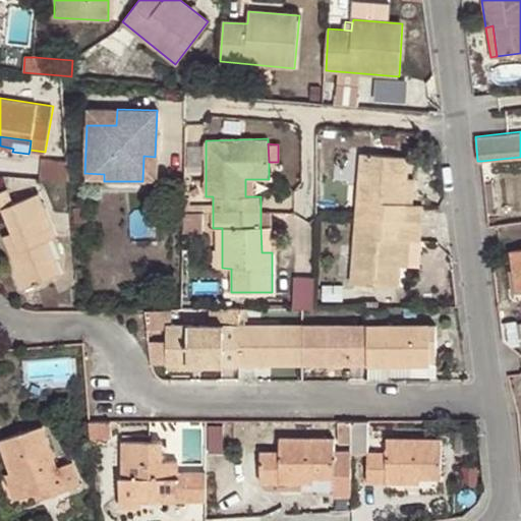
[(406,204),(408,177),(409,157),(360,153),(350,283),(380,285),(393,286),(399,287),(401,266),(403,240),(409,241),(420,241),(423,206),(413,205),(406,204)]
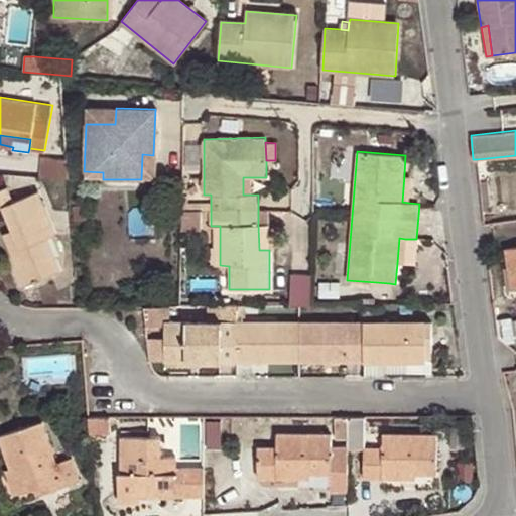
[(152,179),(153,155),(142,155),(141,179),(152,179)]
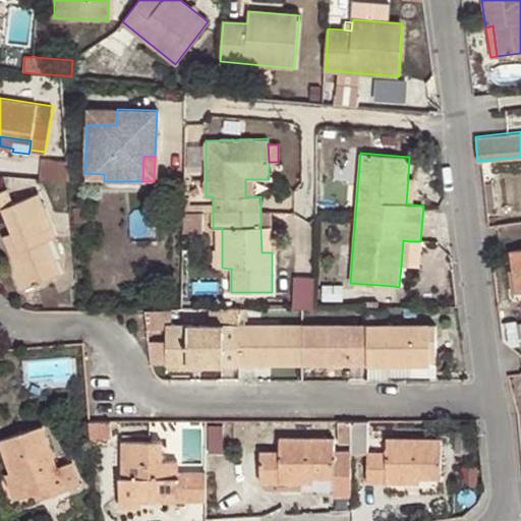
[(46,162),(43,179),(67,180),(66,164),(46,162)]
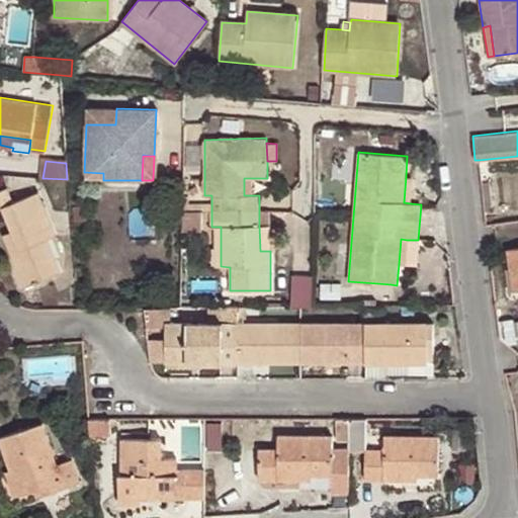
[(413,177),(406,176),(404,202),(411,203),(413,177)]
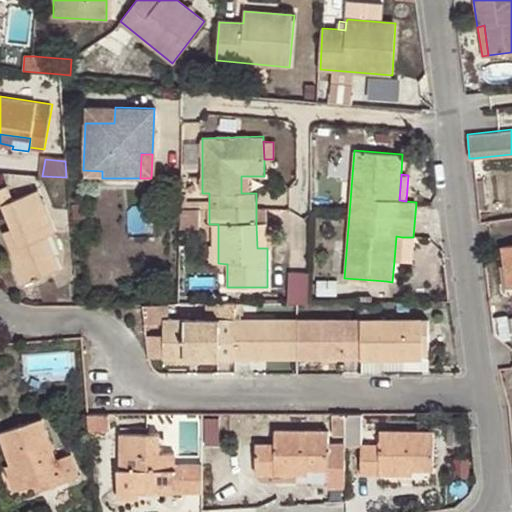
[(250,193),(250,176),(241,176),(241,193),(250,193)]
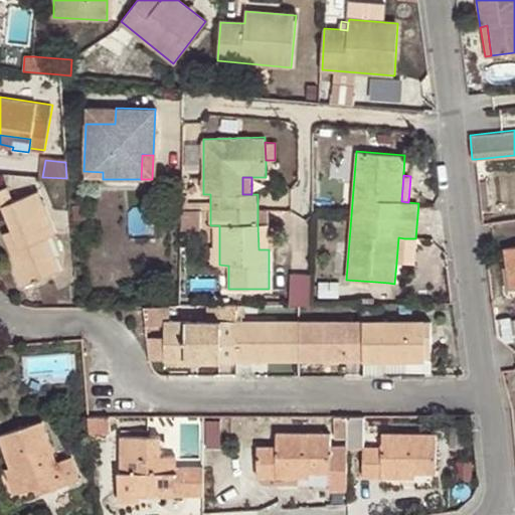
[(486,181),(478,182),(479,192),(488,190),(486,181)]
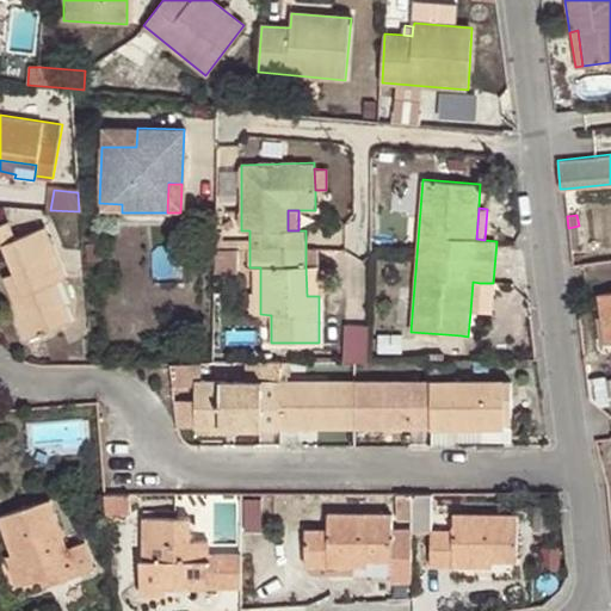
[(0,246),(2,245),(16,275),(24,295),(13,300),(30,339),(72,321),(55,282),(66,277),(45,228),(16,240),(8,222),(0,226),(0,246)]
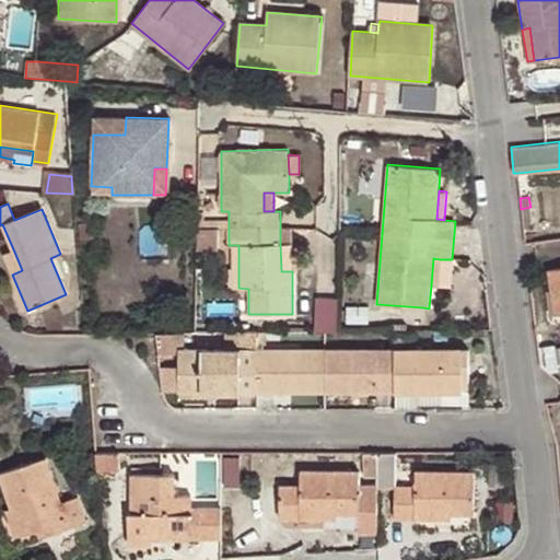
[(203,212),(198,212),(198,228),(206,228),(219,228),(229,228),(229,219),(203,219),(203,212)]
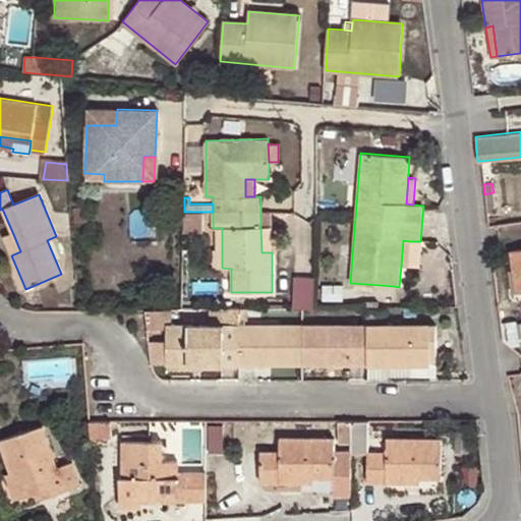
[(204,212),(191,212),(191,225),(204,225),(204,212)]
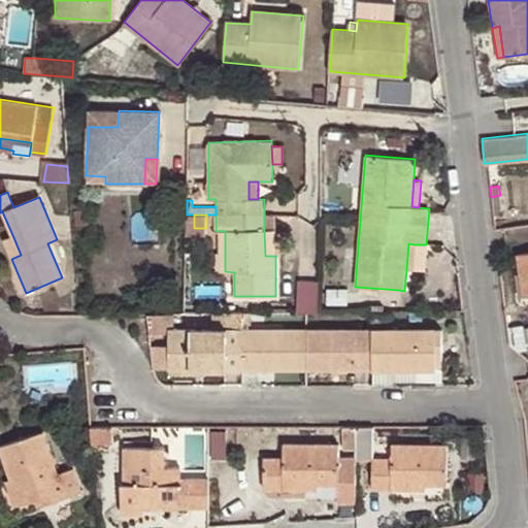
[(275,230),(264,230),(265,256),(275,256),(275,230)]
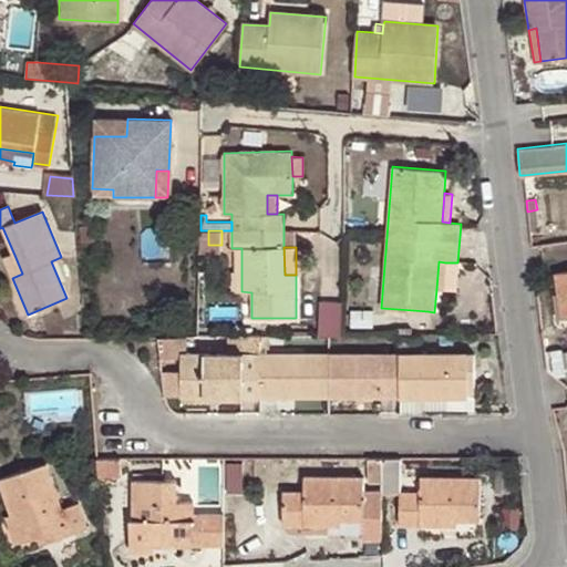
[(241,248),(232,248),(232,292),(241,291),(241,248)]
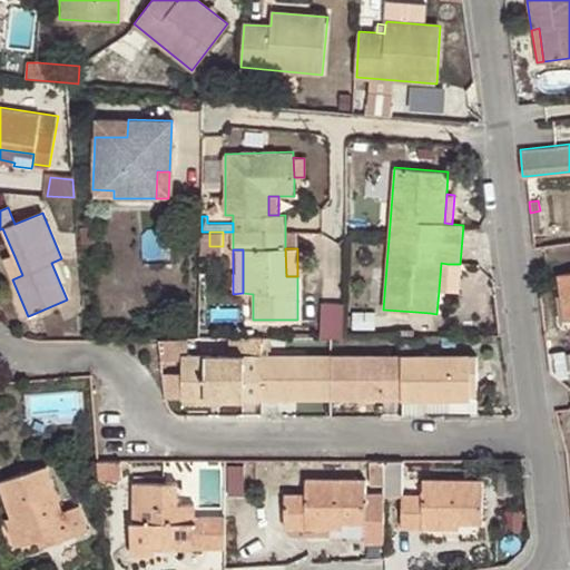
[(22,275),(15,256),(5,259),(12,279),(22,275)]
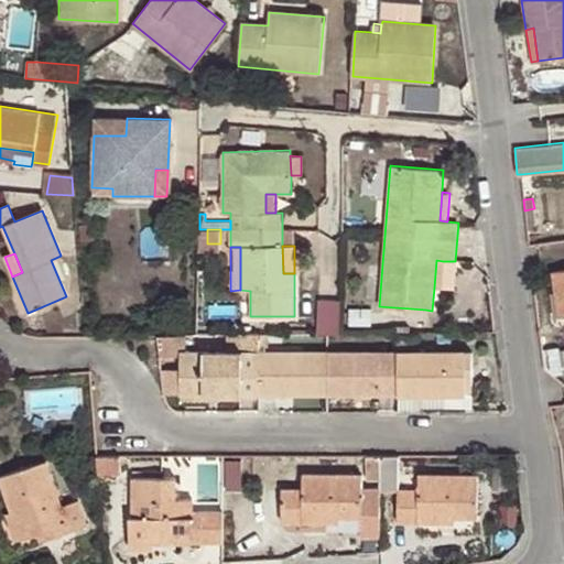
[(442,289),(443,261),(436,260),(434,288),(442,289)]
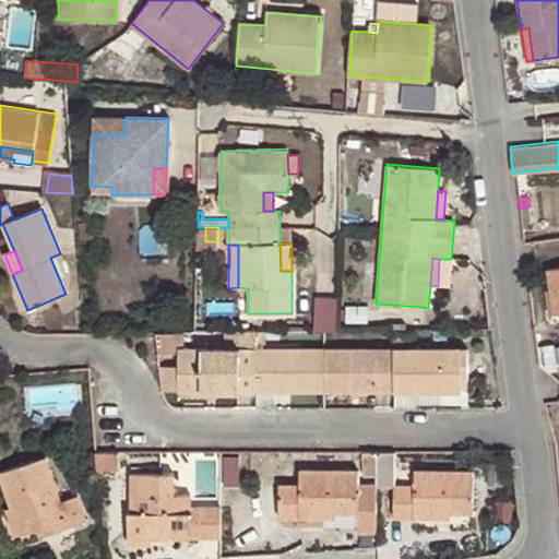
[(552,311),(558,310),(558,266),(547,269),(552,311)]
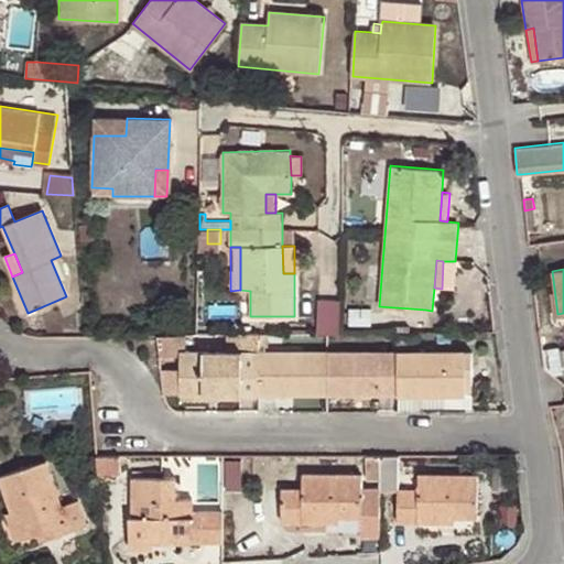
[(320,331),(342,331),(342,296),(320,296),(320,331)]
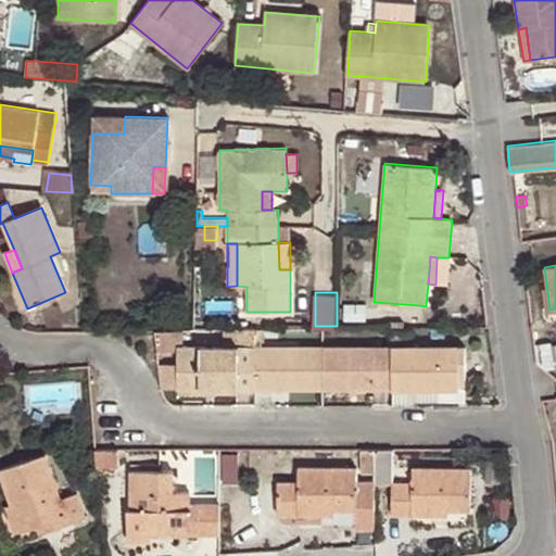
[(419,305),(405,304),(404,316),(418,317),(419,305)]
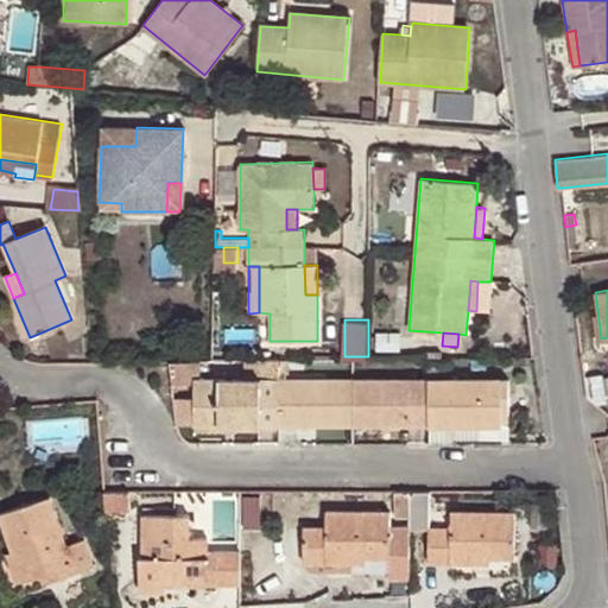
[(279,359),(258,360),(258,380),(278,380),(279,359)]
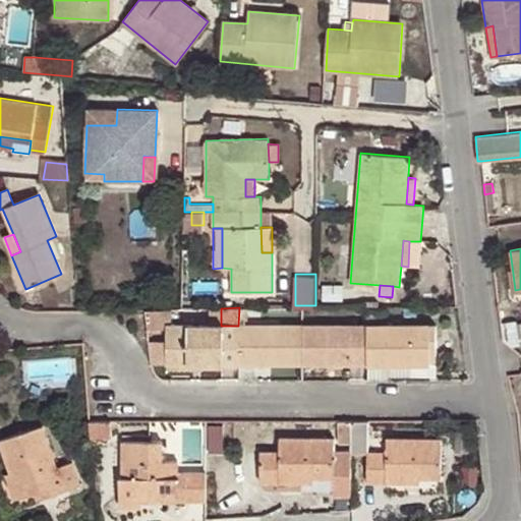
[(166,326),(171,326),(170,309),(145,310),(147,334),(166,333),(166,326)]
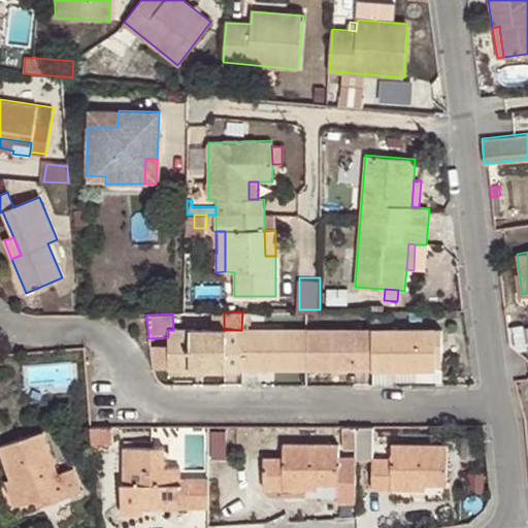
[(306,368),(306,329),(250,329),(241,330),(241,368),(272,368),(306,368)]
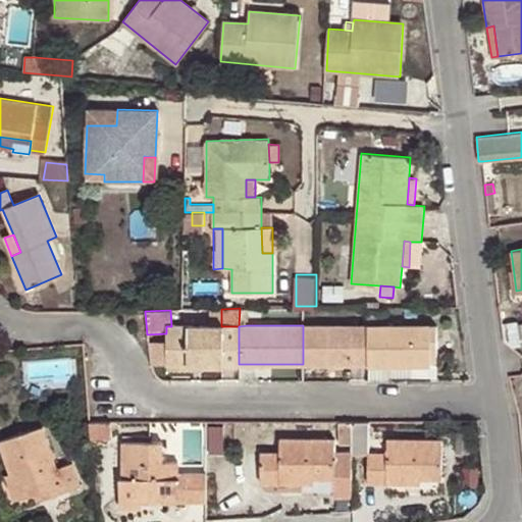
[(368,364),(368,325),(336,325),(303,325),(303,364),(368,364)]
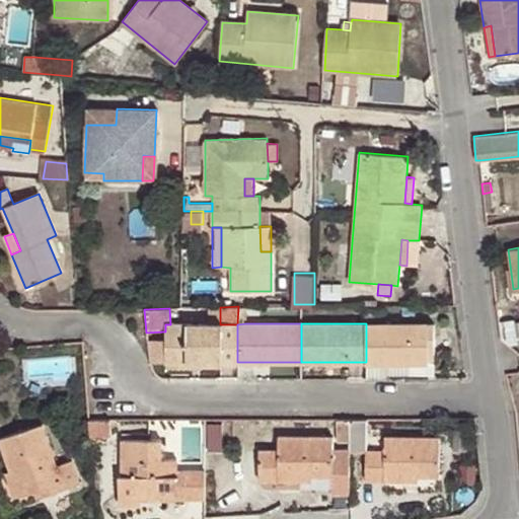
[(429,359),(434,359),(435,323),(366,323),(366,362),(429,362),(429,359)]
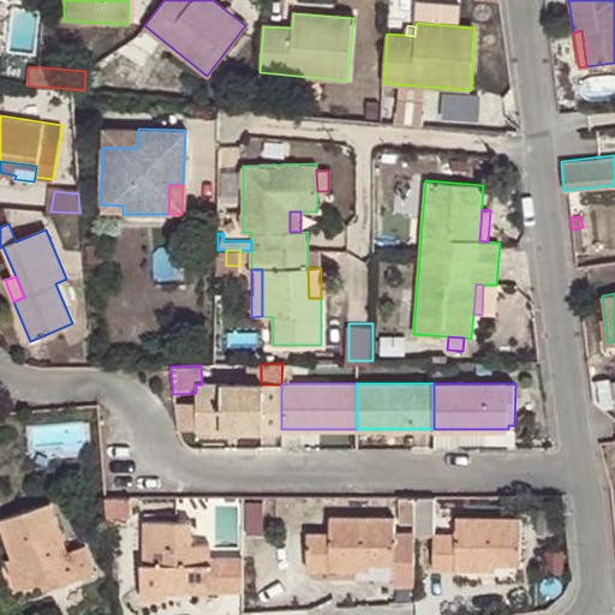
[(195,430),(281,429),(281,384),(261,384),(202,384),(196,384),(196,393),(196,402),(174,402),(178,429),(195,429),(195,430)]
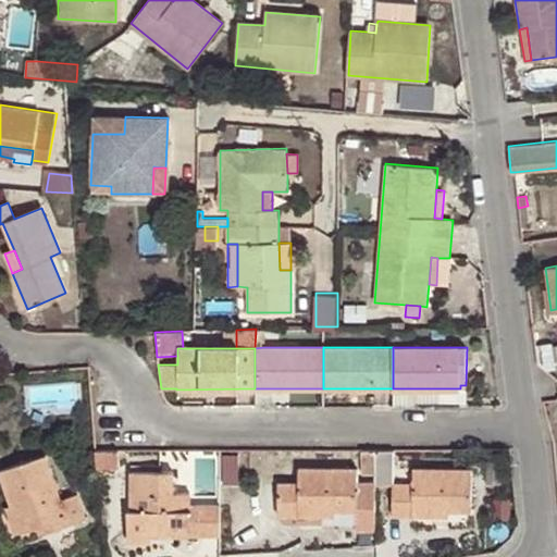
[(460,405),(466,405),(466,385),(460,385),(460,388),(393,388),(393,406),(415,406),(415,403),(460,400),(460,405)]
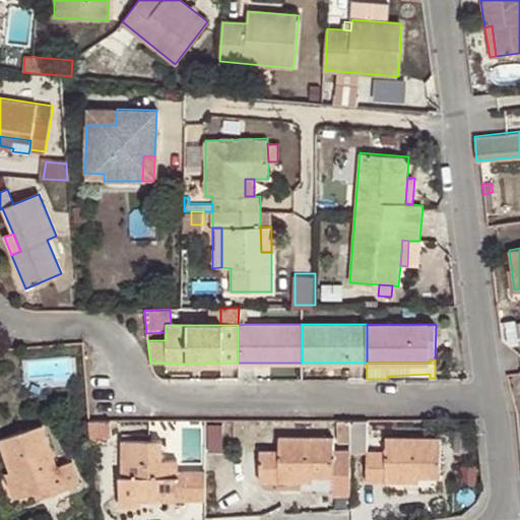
[(350,441),(350,418),(337,418),(338,441),(350,441)]
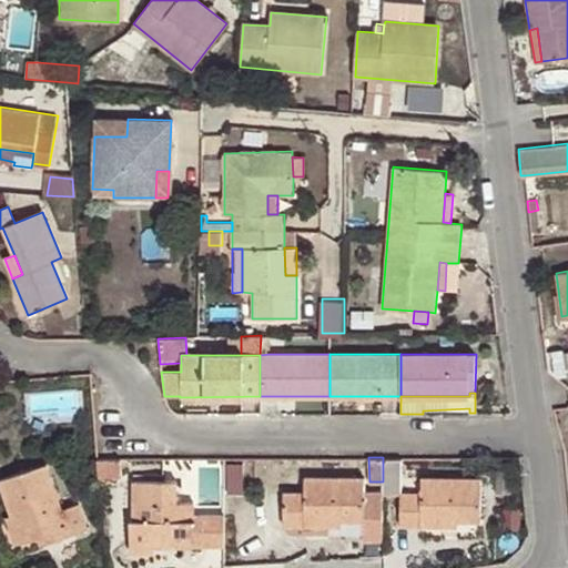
[(402,492),(402,457),(383,457),(383,482),(383,492),(402,492)]
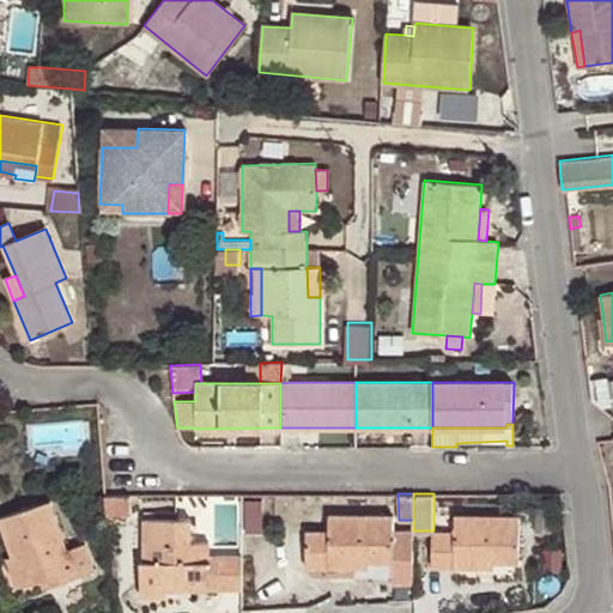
[(129,495),(104,495),(107,515),(131,515),(129,495)]
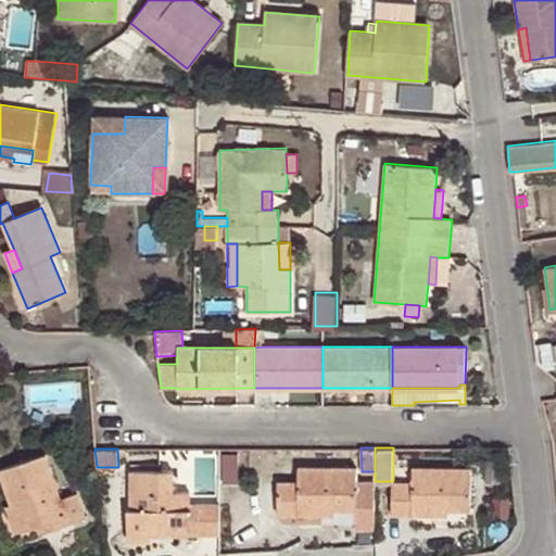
[(0,467),(0,470),(11,503),(20,530),(37,525),(48,520),(51,529),(86,517),(77,492),(62,496),(46,453),(0,467)]
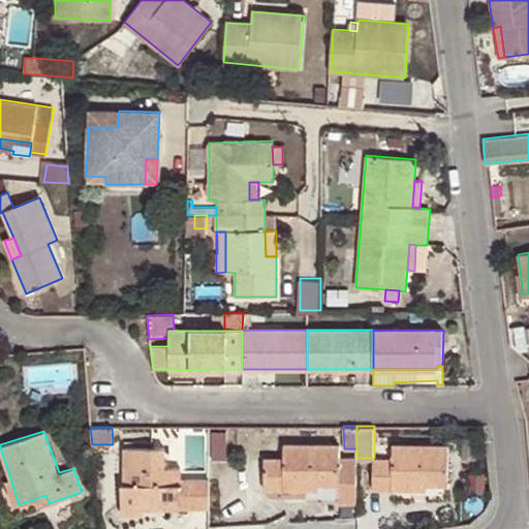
[(356,502),(356,458),(339,458),(339,444),(327,444),(283,444),(283,458),(265,459),(265,490),(306,490),(317,490),(318,484),(338,485),(338,496),(338,502),(356,502)]
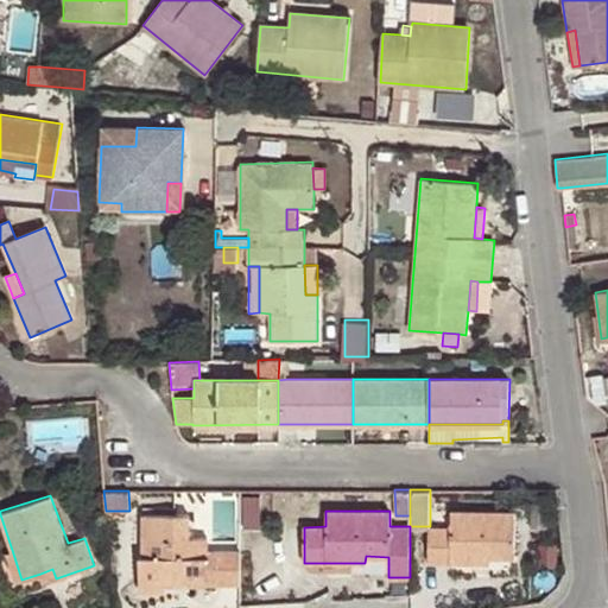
[(450,526),(430,526),(429,562),(491,563),(491,558),(515,557),(515,511),(450,512),(450,526)]
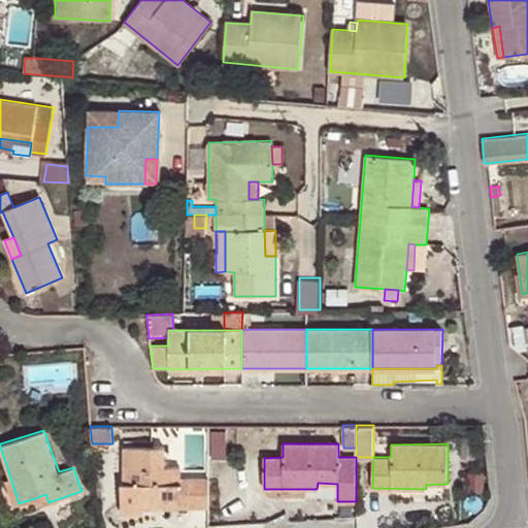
[(168,507),(209,507),(209,477),(180,476),(180,466),(165,466),(165,447),(124,446),(124,482),(122,482),(122,513),(144,513),(144,507),(144,501),(168,501),(168,507)]
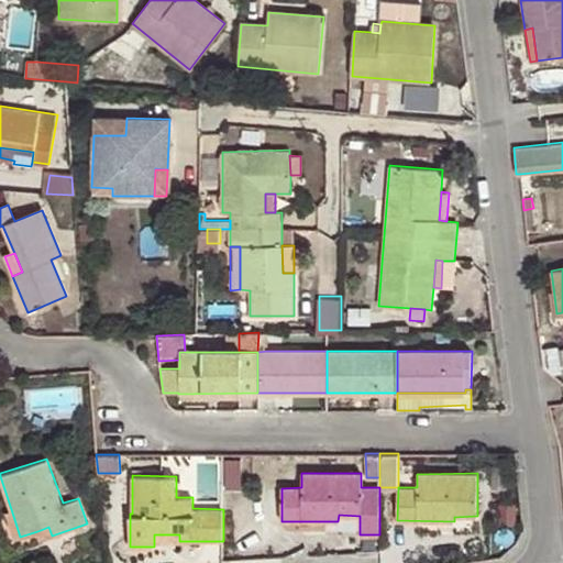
[(20,537),(11,509),(2,512),(11,540),(20,537)]
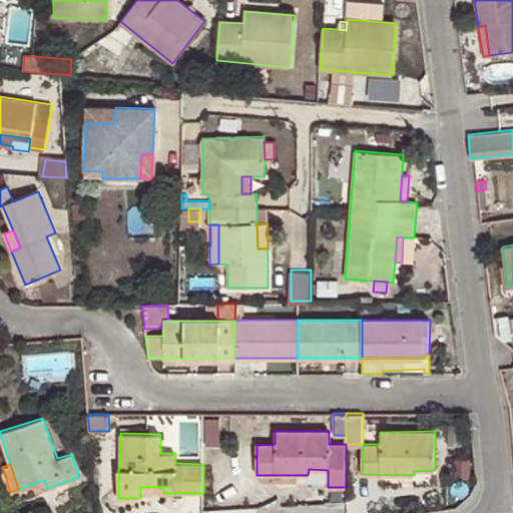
[(297,482),(328,481),(328,470),(309,469),(308,475),(297,475),(297,482)]
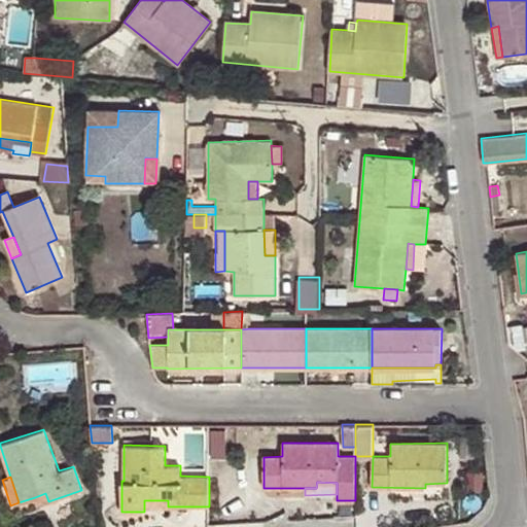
[(38,504),(48,501),(45,493),(35,497),(38,504)]
